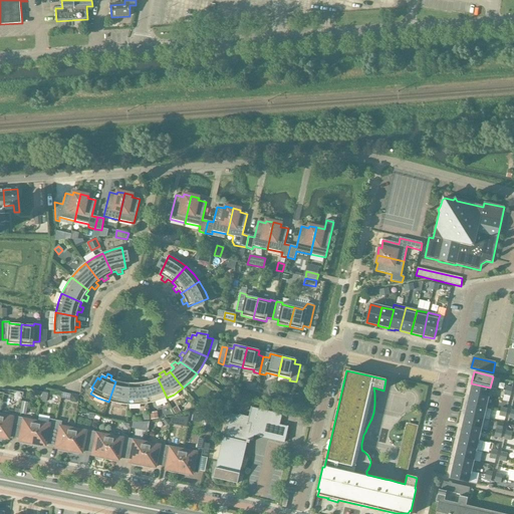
[(167,398),(158,378),(154,380),(153,376),(148,377),(149,381),(144,383),(148,404),(156,402),(167,398)]
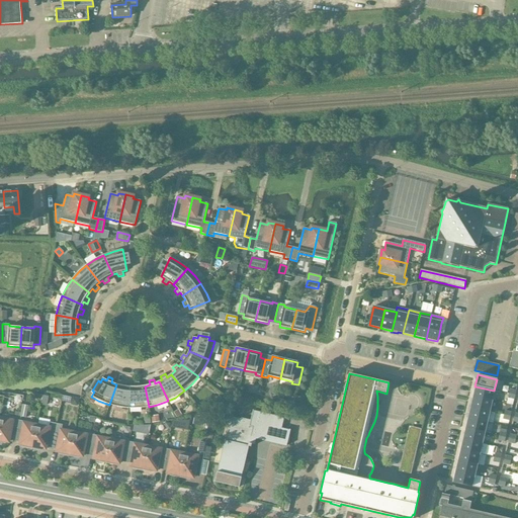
[(118,407),(130,408),(131,386),(126,386),(127,382),(122,381),(121,385),(116,384),(109,405),(118,407)]
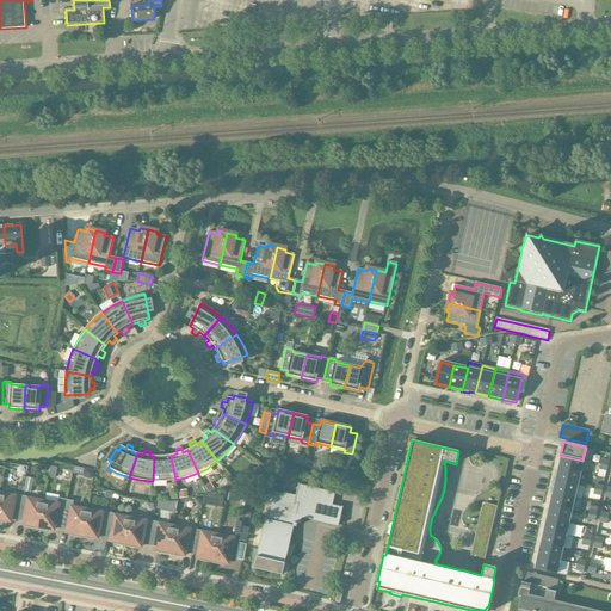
[(176,480),(171,456),(165,456),(165,451),(158,451),(159,456),(154,456),(153,481),(161,482),(176,480)]
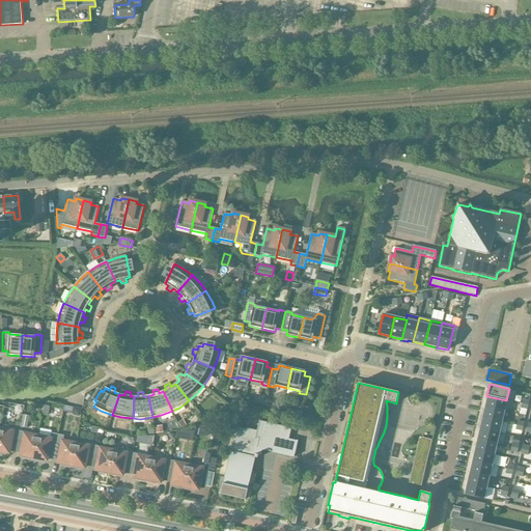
[(256,394),(254,402),(263,404),(266,397),(256,394)]
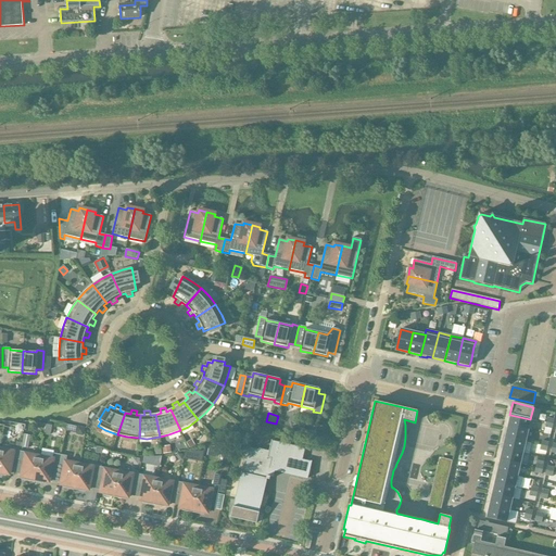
[(510,415),(507,426),(528,430),(530,419),(510,415)]
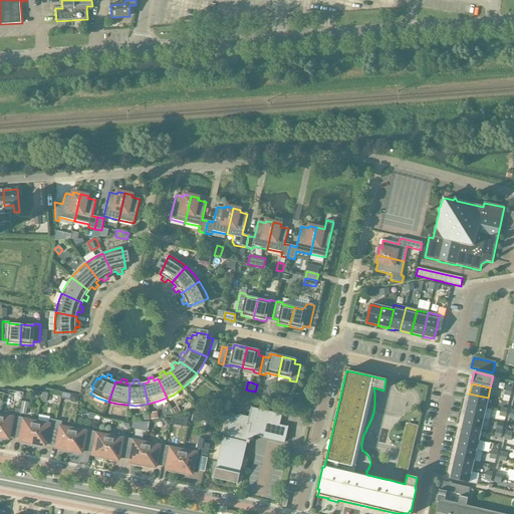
[(488,398),(469,394),(467,405),(486,409),(488,398)]
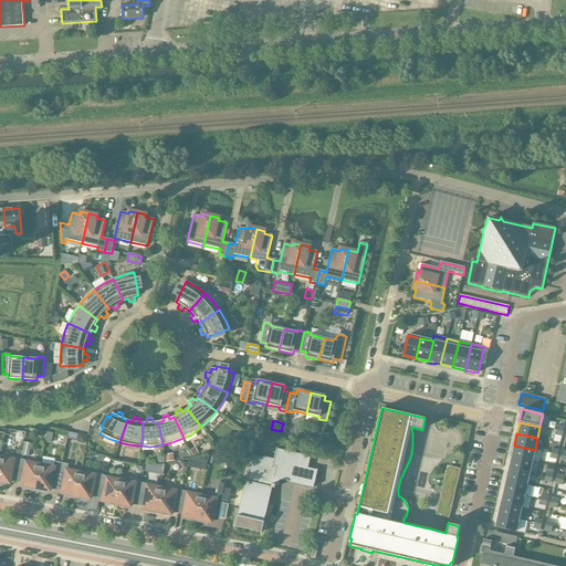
[(252,437),(251,443),(257,444),(265,447),(266,439),(252,437)]
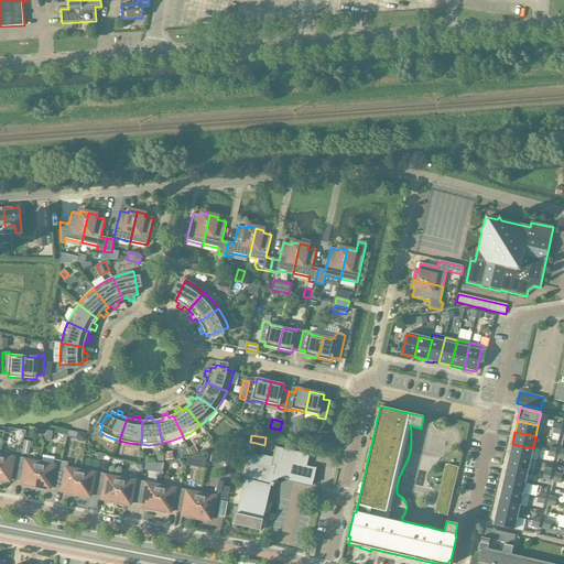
[(29,455),(31,442),(24,441),(22,454),(29,455)]
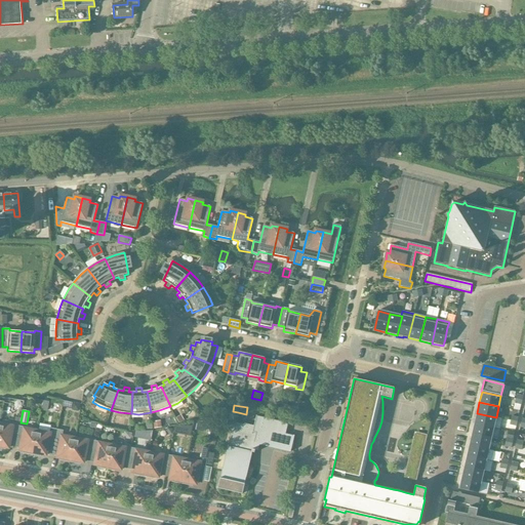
[(496,417),(477,413),(475,423),(493,428),(496,417)]
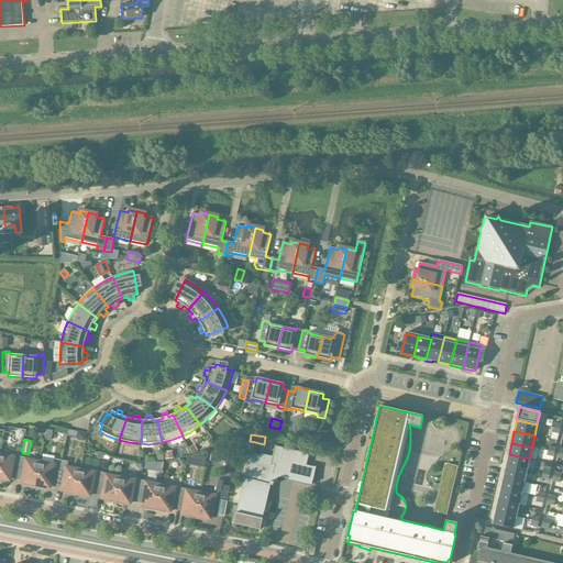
[(232,463),(236,446),(222,449),(220,460),(232,463)]
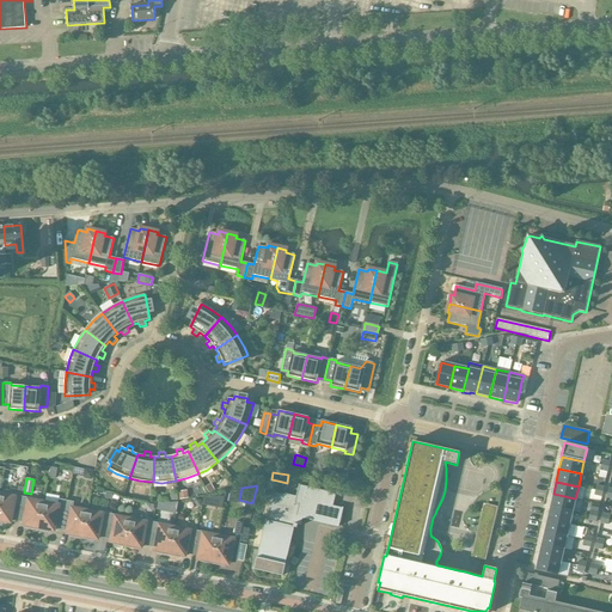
[(271,497),(255,569),(283,576),(298,516),(340,526),(341,524),(342,524),(343,520),(341,520),(343,514),(328,510),(331,493),(300,485),(297,496),(286,494),(286,495),(273,493),(271,497)]
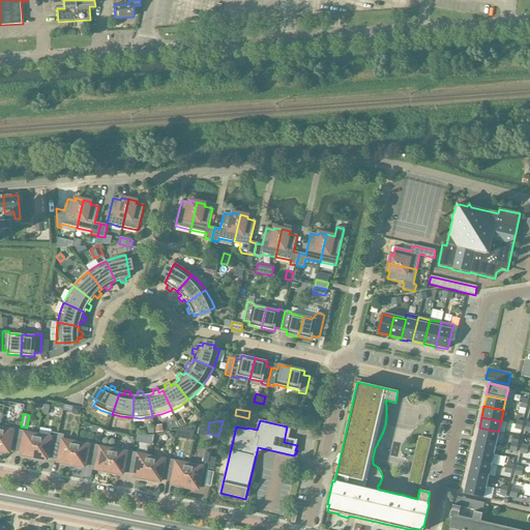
[(9,447),(16,448),(19,431),(12,429),(12,431),(0,428),(0,452),(5,453),(5,451),(8,452),(9,447)]
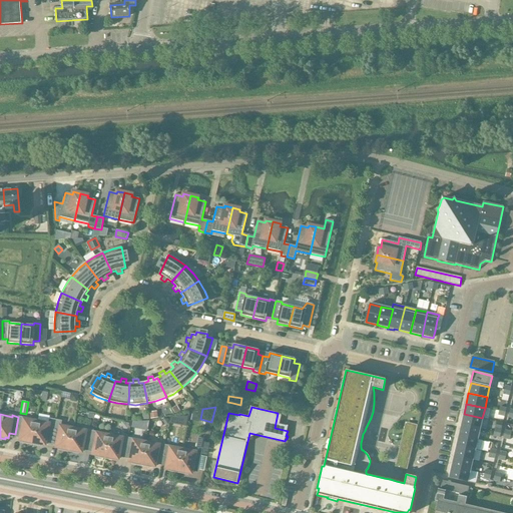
[(482,418),(464,414),(461,425),(480,429),(482,418)]
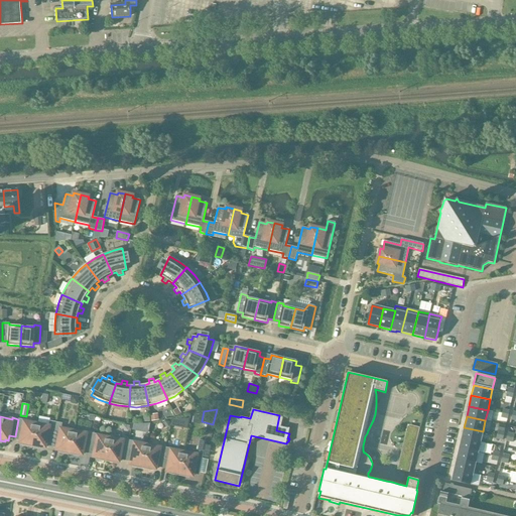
[(22,445),(32,447),(36,424),(24,421),(24,420),(18,419),(15,436),(20,438),(19,442),(23,443),(22,445)]
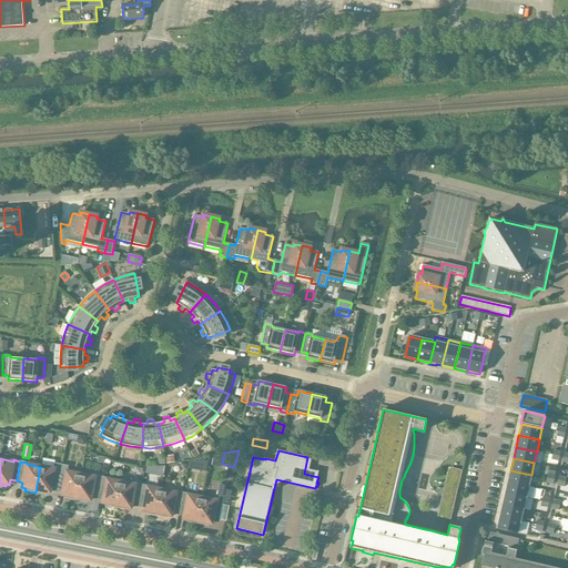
[(51,487),(57,489),(62,465),(54,464),(53,469),(40,467),(36,493),(46,494),(47,492),(50,493),(51,487)]
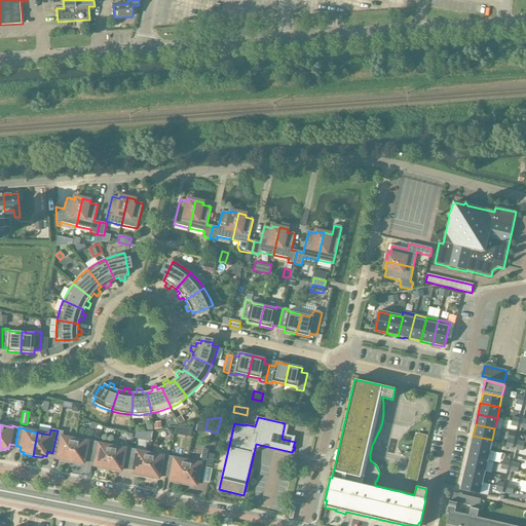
[(61,461),(70,463),(75,440),(63,437),(64,431),(58,430),(52,453),(59,454),(58,458),(61,459),(61,461)]
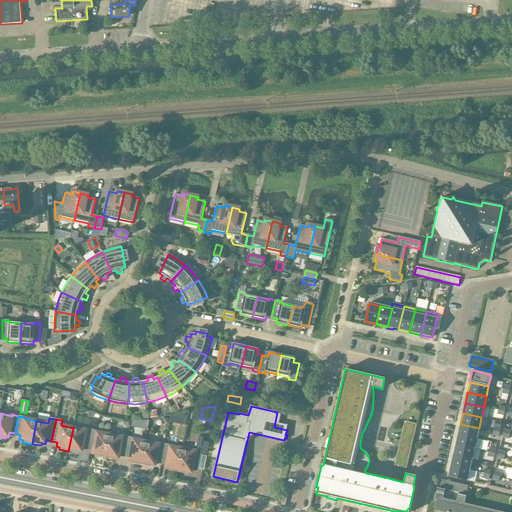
[(131,427),(147,430),(149,421),(132,421),(131,427)]
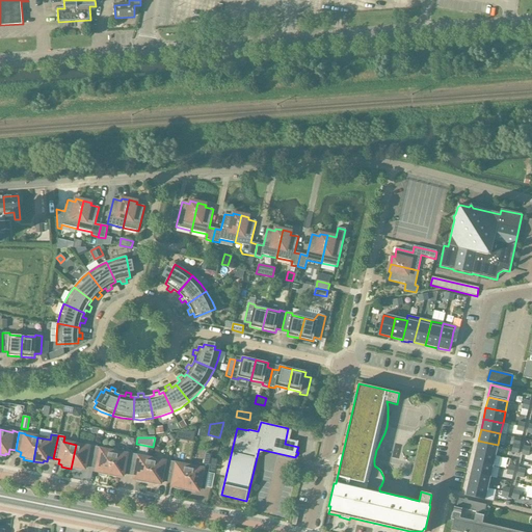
[(498,445),(478,441),(476,451),(495,455),(498,445)]
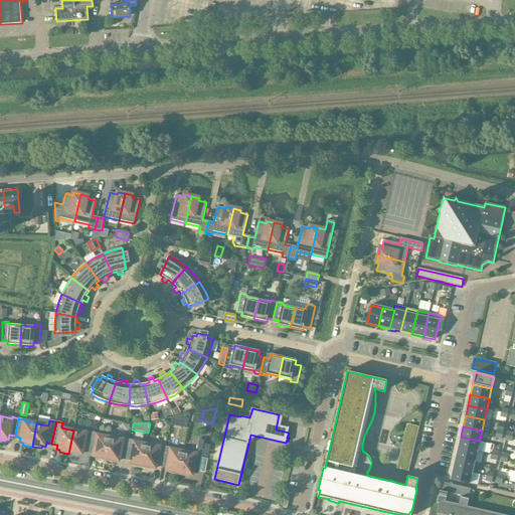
[(82,449),(89,451),(92,433),(86,431),(86,433),(73,431),(68,454),(78,455),(78,453),(81,454),(82,449)]
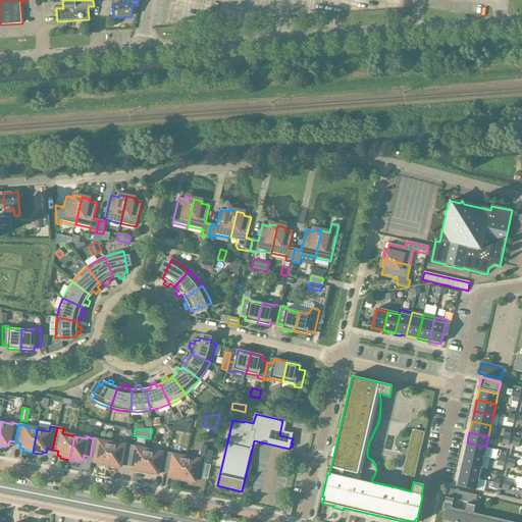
[(97,465),(107,467),(111,444),(99,440),(100,439),(93,438),(90,457),(95,458),(94,462),(98,463),(97,465)]
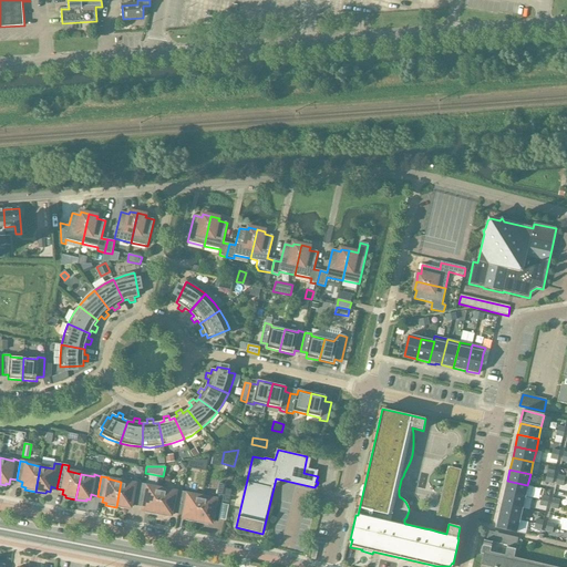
[(527,485),(507,481),(504,493),(525,497),(531,498),(533,487),(527,486),(527,485)]
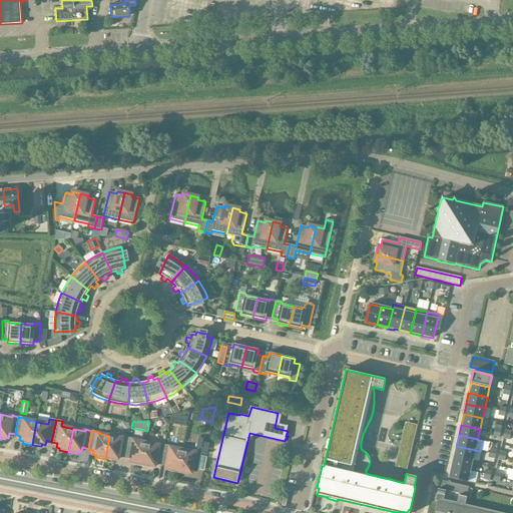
[(124,456),(128,438),(122,436),(121,438),(109,436),(105,459),(114,461),(115,459),(118,459),(119,455),(124,456)]
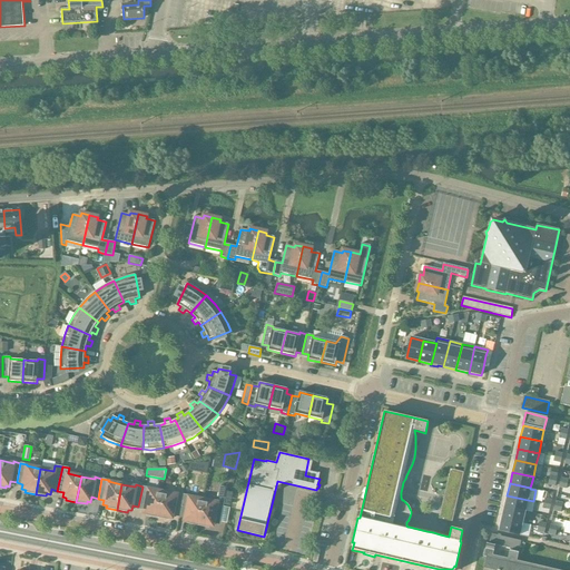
[(216,502),(203,500),(198,526),(209,528),(209,526),(213,526),(214,521),(220,522),(227,488),(219,485),(216,502)]
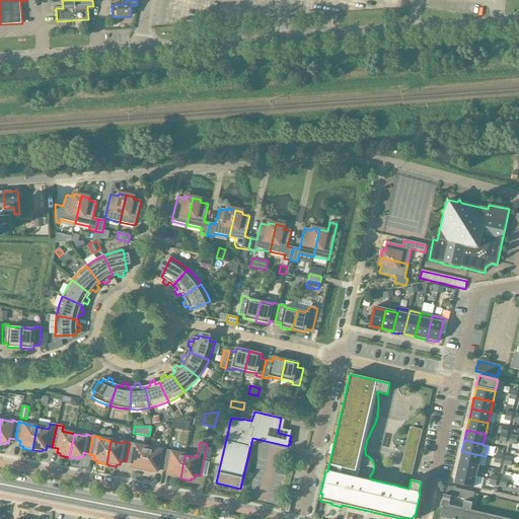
[(134,469),(143,471),(148,448),(136,445),(136,444),(130,443),(126,461),(132,462),(131,466),(134,467),(134,469)]
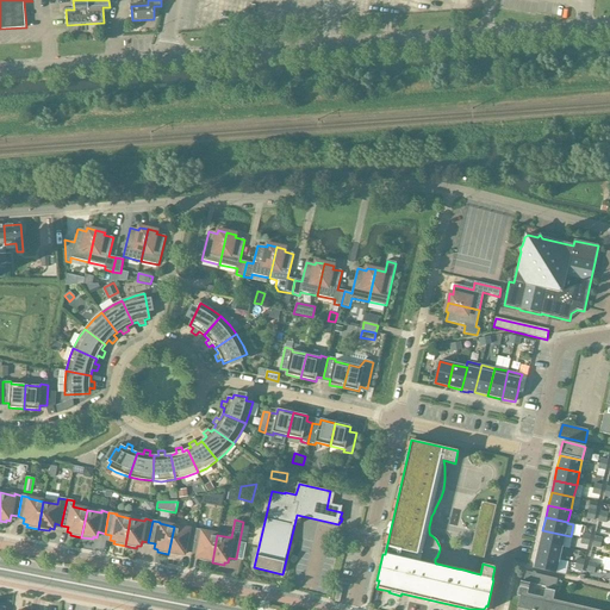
[(185,549),(192,551),(195,529),(188,528),(188,529),(174,527),(168,554),(180,556),(180,554),(185,554),(185,549)]
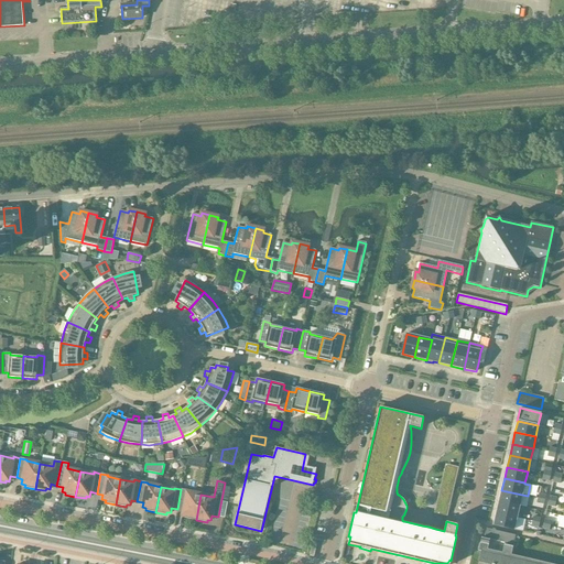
[(196,520),(201,495),(187,492),(188,490),(181,489),(177,509),(183,510),(183,514),(186,516),(185,518),(196,520)]
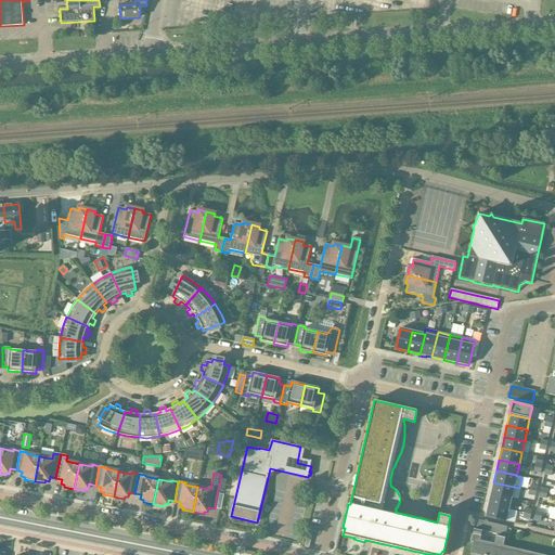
[(514,487),(493,482),(491,493),(511,498),(518,500),(520,489),(514,487)]
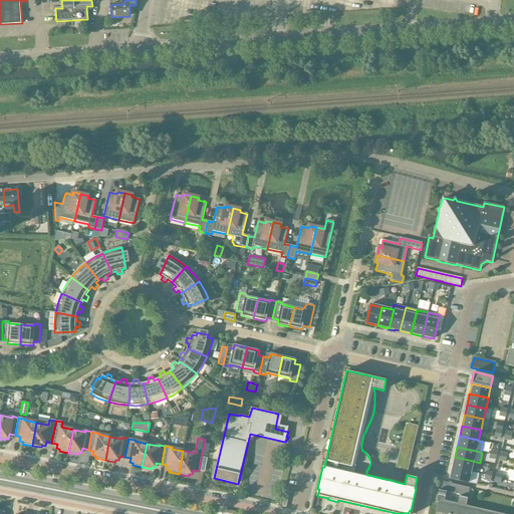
[(399,453),(396,468),(408,471),(409,465),(401,464),(403,454),(399,453)]
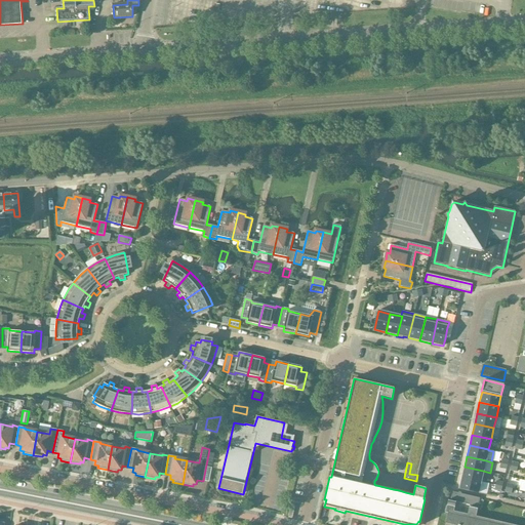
[(483,471),(465,467),(461,478),(481,482),(483,471)]
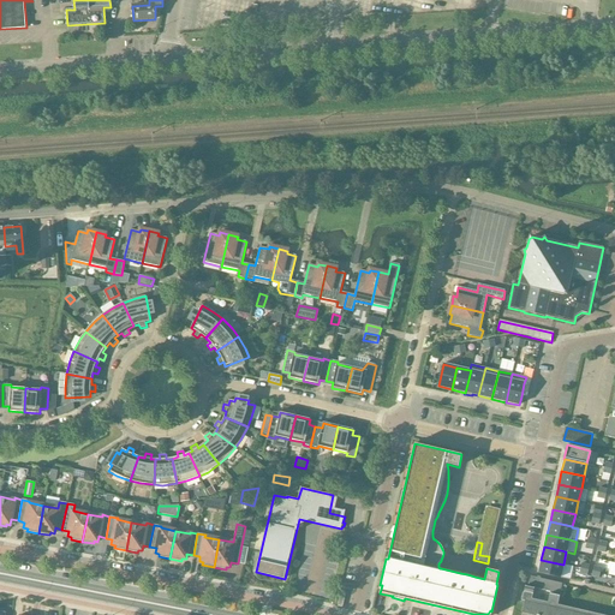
[(541,560),(538,573),(560,578),(561,577),(569,579),(573,567),(563,565),(541,560)]
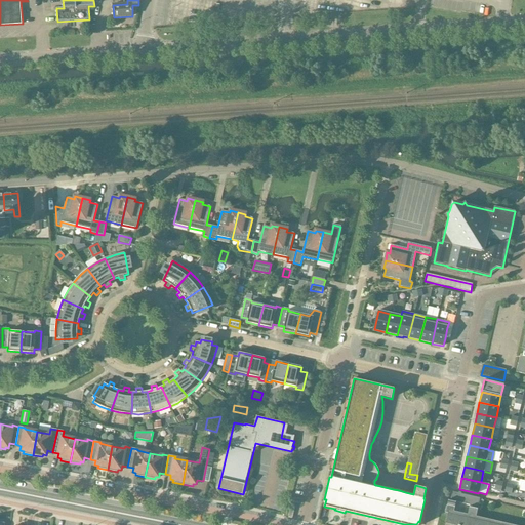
[(501,524),(476,519),(481,498),(453,492),(451,501),(450,500),(449,500),(446,513),(449,514),(445,524),(501,524)]
